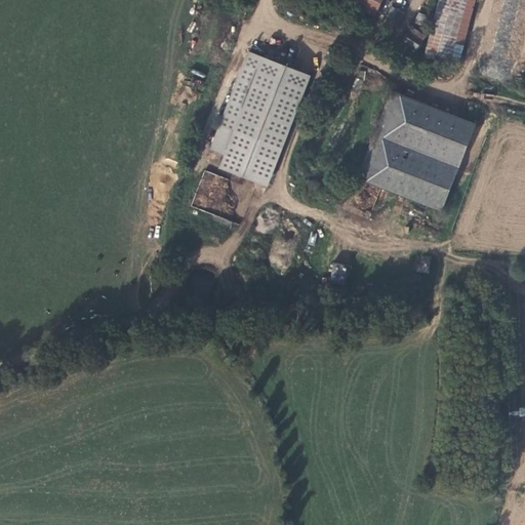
[(379,0),(353,0),(350,6),(372,16),(379,0)]
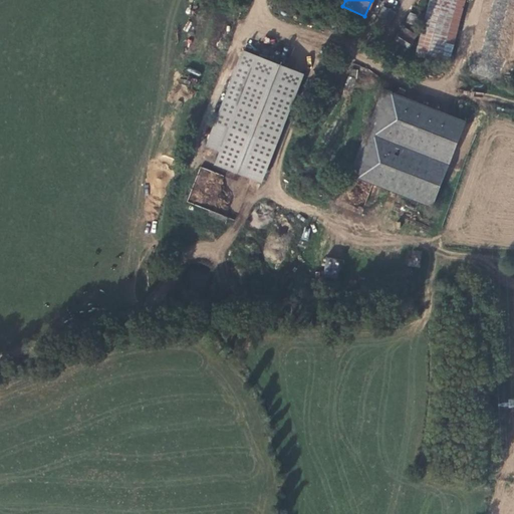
[(433,0),(418,57),(440,64),(457,0),(433,0)]
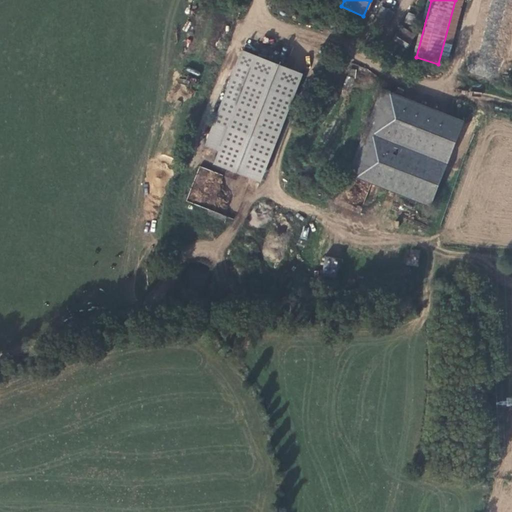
[(511,0),(492,0),(479,54),(503,61),(511,24),(511,0)]
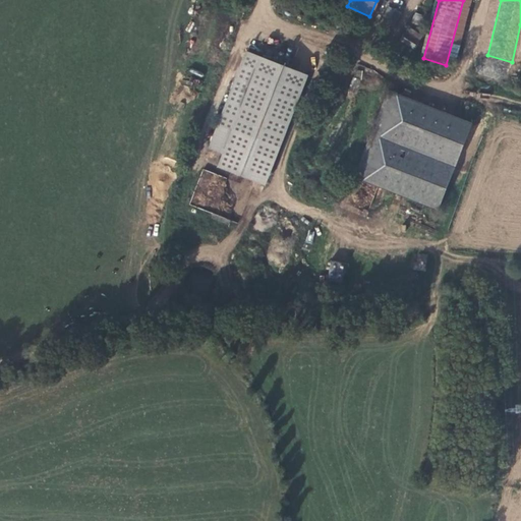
[(379,27),(389,33),(398,14),(388,9),(379,27)]
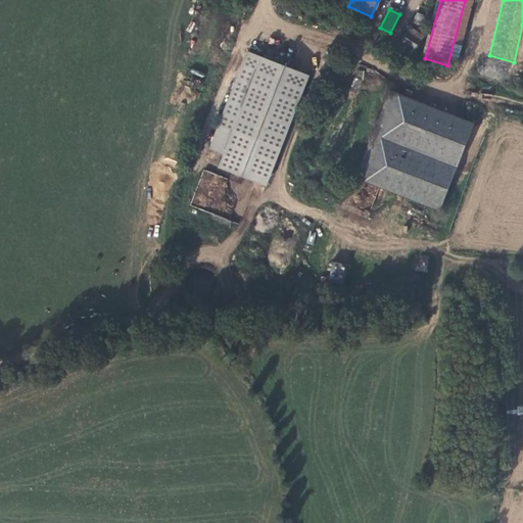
[(417,12),(413,22),(421,26),(425,16),(417,12)]
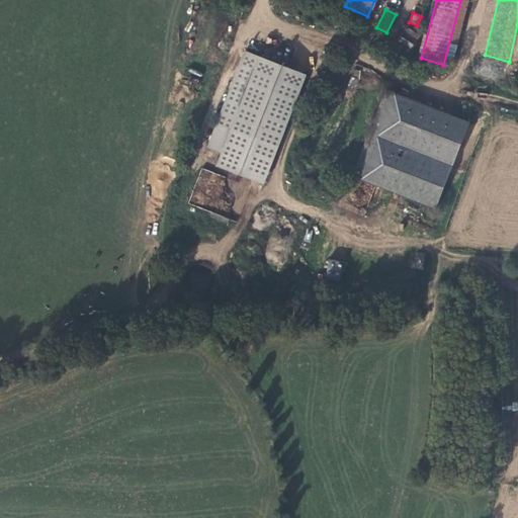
[(419,36),(406,28),(398,41),(411,50),(419,36)]
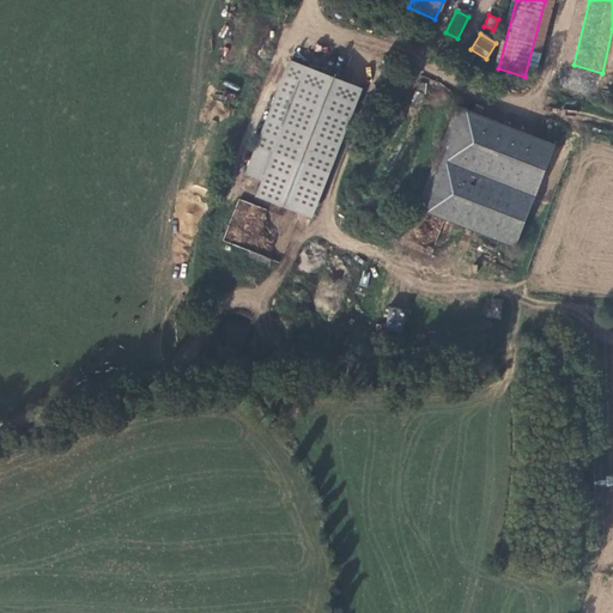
[(311,216),(360,87),(289,60),(246,175),(262,181),(258,195),(311,216)]
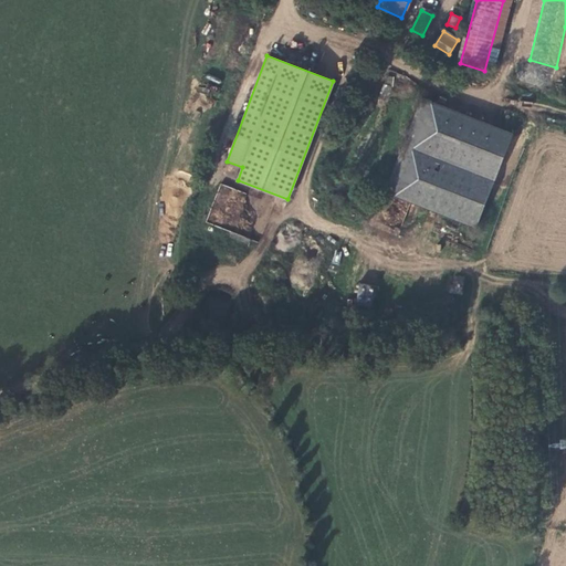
[(511,134),(422,98),(384,191),(472,228),(511,134)]
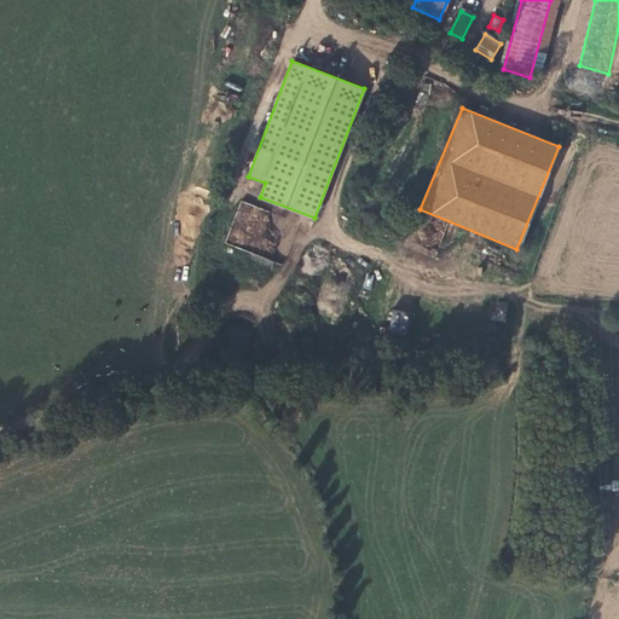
[(492,319),(504,322),(508,302),(496,300),(492,319)]
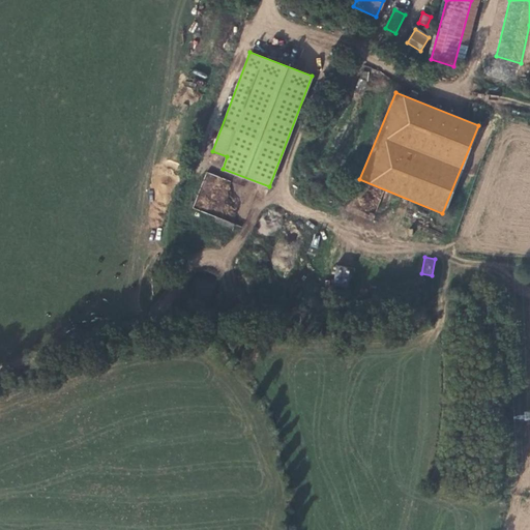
[(331,286),(349,289),(353,268),(336,265),(331,286)]
